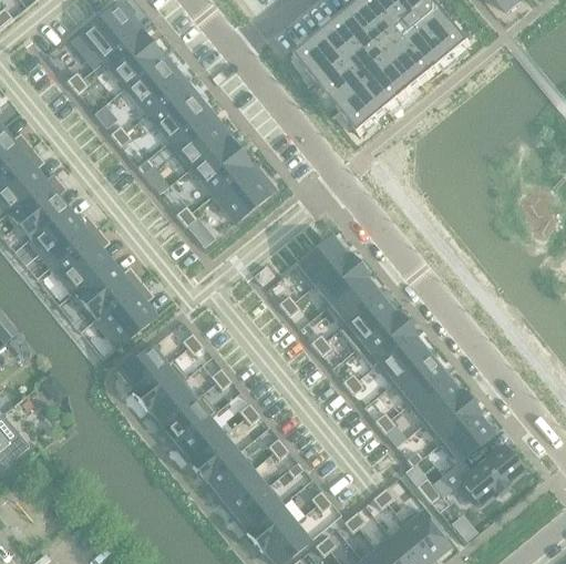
[(363,0),(296,57),(360,135),(472,43),(435,0),(363,0)]
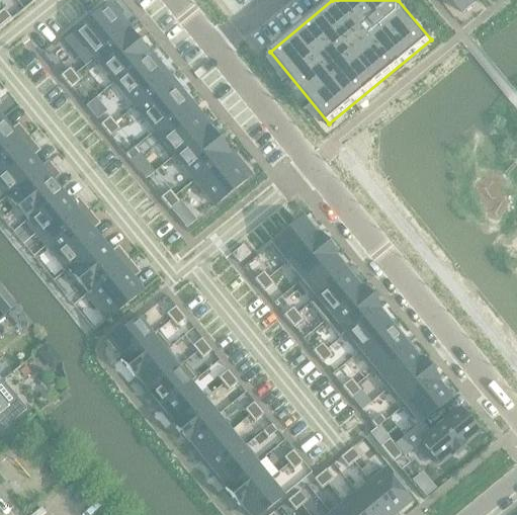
[(454,0),(462,10),(475,0),(454,0)]
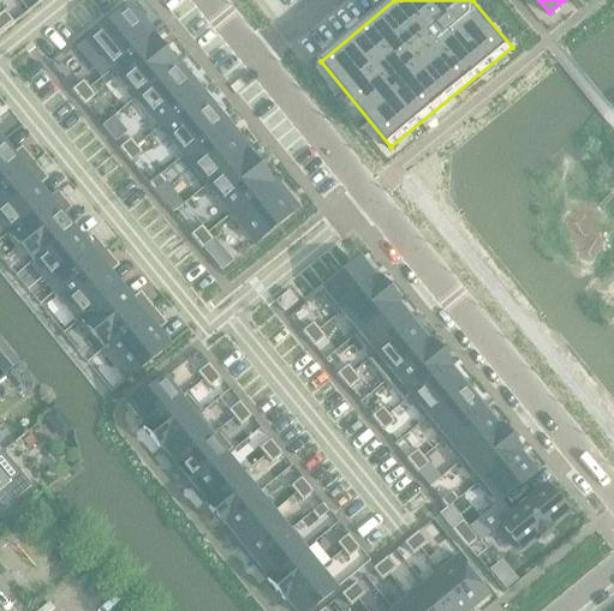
[(126,5),(89,35),(113,65),(151,35),(150,34),(126,5)]
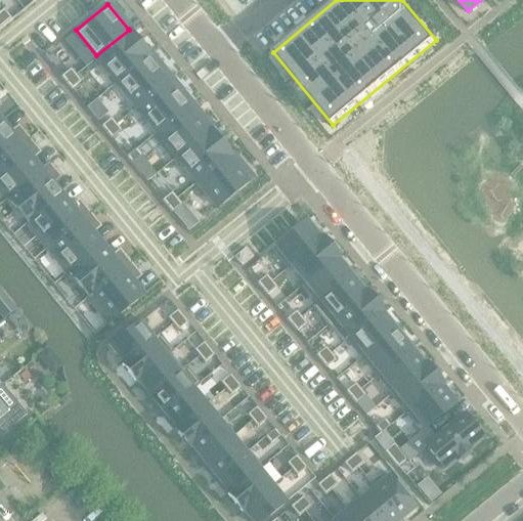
[(4,6),(0,9),(0,13),(6,22),(12,16),(4,6)]
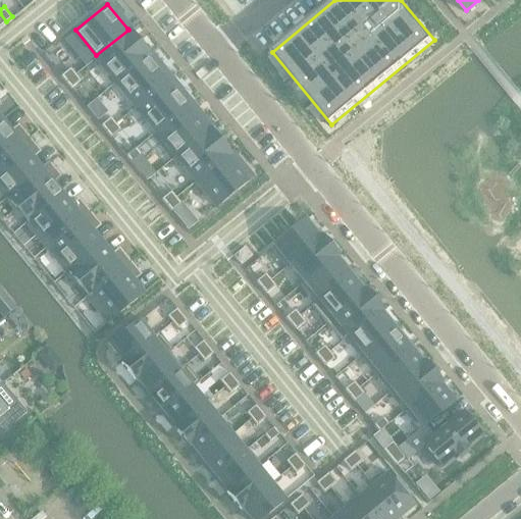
[(128,30),(96,55),(116,81),(148,54),(149,55),(151,53),(150,52),(131,29),(129,28),(127,29),(128,30)]
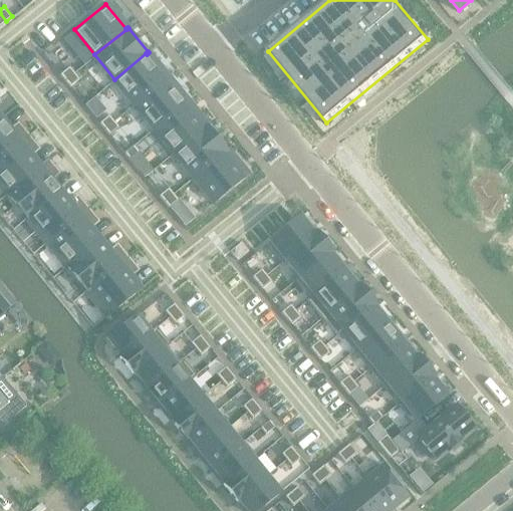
[(146,53),(114,79),(134,103),(166,77),(147,54),(146,53)]
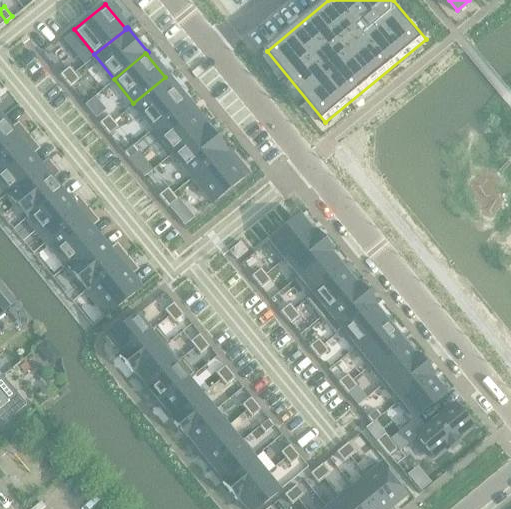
[(70,65),(60,72),(65,78),(74,71),(70,65)]
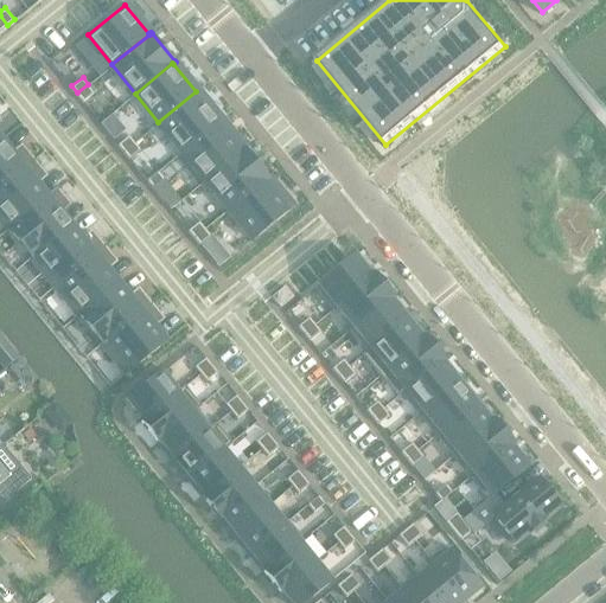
[(88,84),(77,92),(83,100),(94,91),(88,84)]
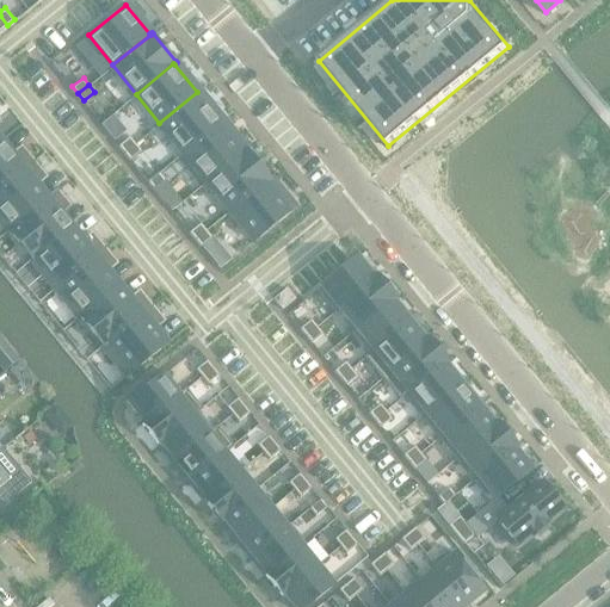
[(197,92),(159,123),(183,152),(221,121),(197,92)]
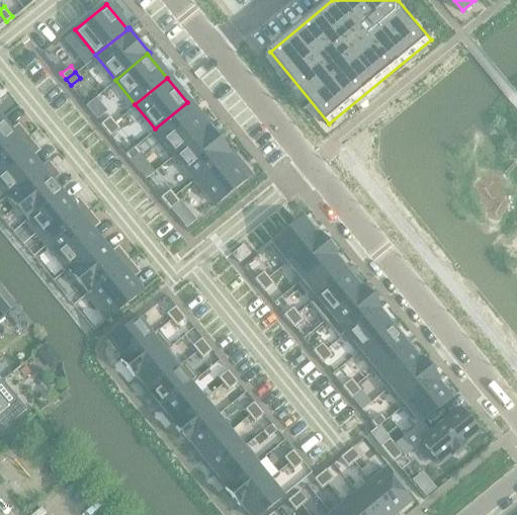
[(187,102),(155,129),(175,153),(206,126),(187,102)]
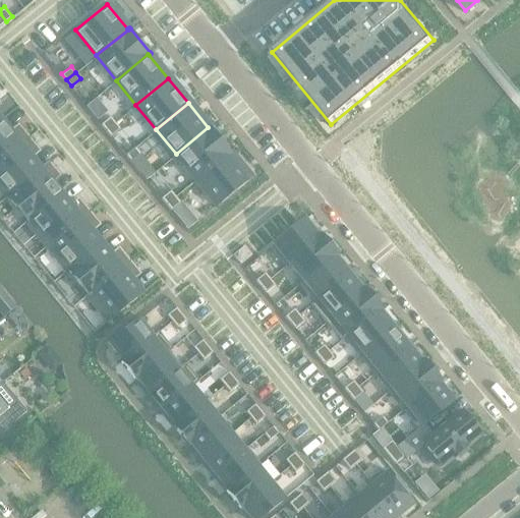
[(111,115),(102,123),(107,129),(116,121),(111,115)]
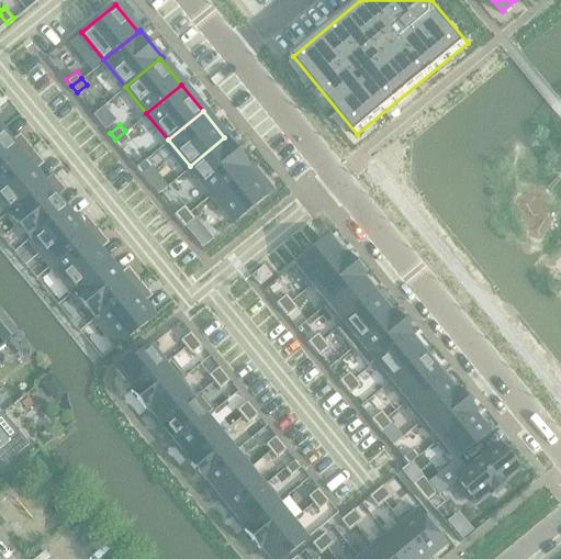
[(2,126),(0,127),(0,172),(32,146),(26,138),(18,146),(12,138),(2,126)]
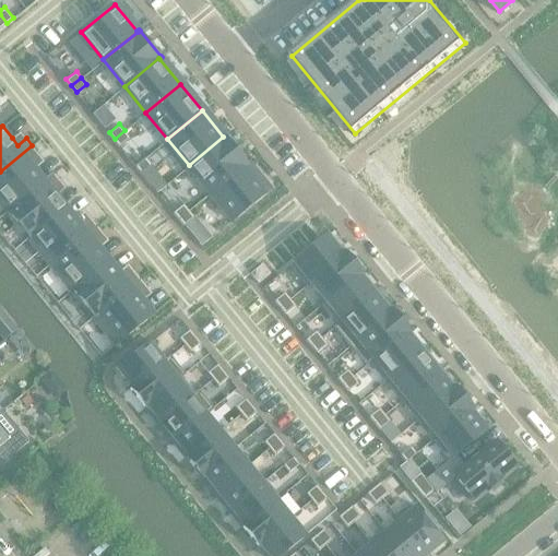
[(125,130),(115,139),(119,145),(130,137),(125,130)]
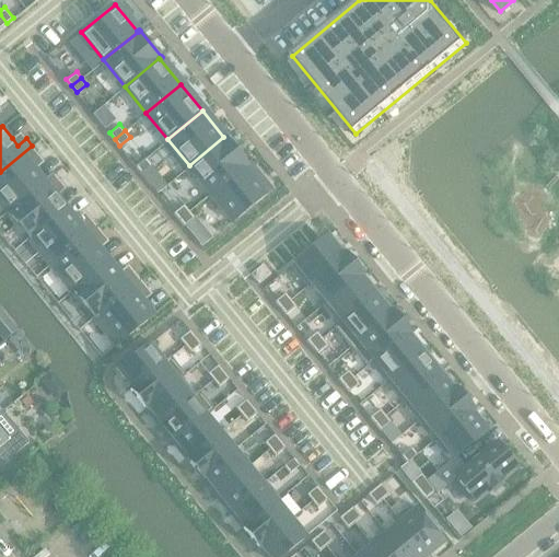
[(223,137),(189,165),(211,192),(245,164),(246,165),(248,163),(247,162),(226,136),(225,135),(223,137)]
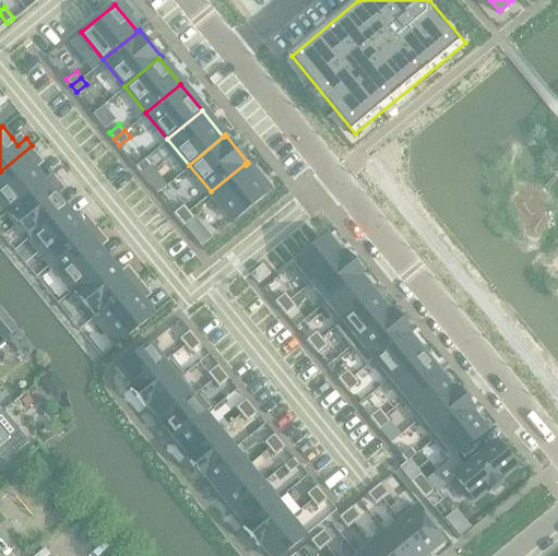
[(32,145),(0,172),(0,193),(10,205),(11,206),(45,179),(45,178),(36,167),(31,161),(38,154),(32,145)]
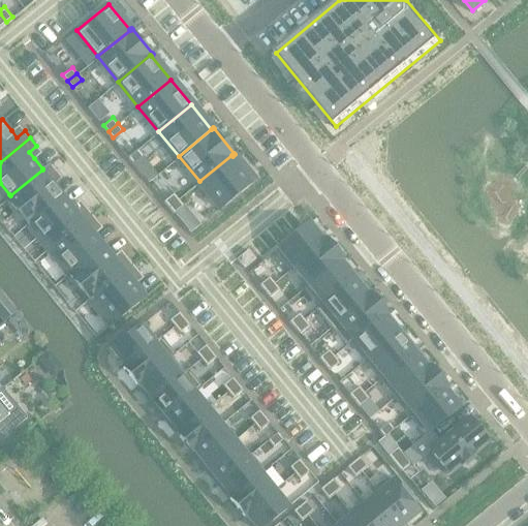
[(138,148),(128,156),(133,162),(144,154),(138,148)]
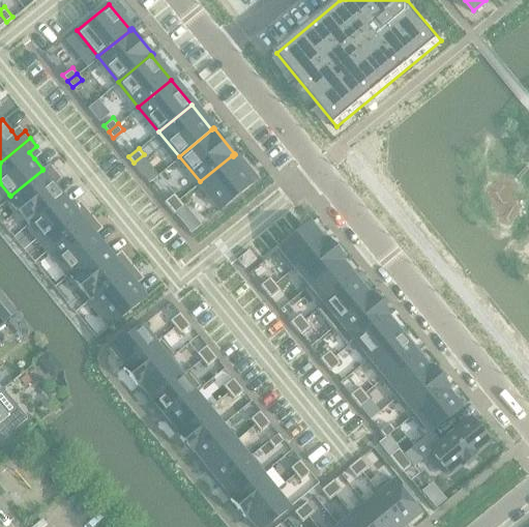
[(232,155),(200,181),(221,207),(254,181),(233,156),(232,155)]
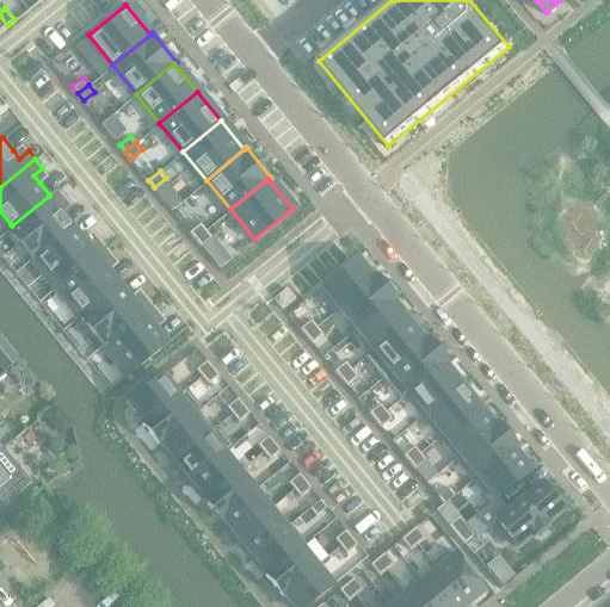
[(11,224),(8,227),(10,228),(32,255),(34,258),(36,255),(73,224),(62,211),(56,204),(66,197),(57,187),(49,194),(49,196),(12,225),(11,224)]
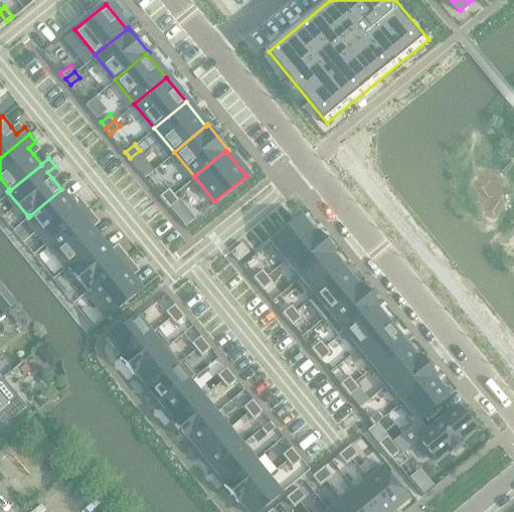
[(169,186),(160,194),(165,200),(174,192),(169,186)]
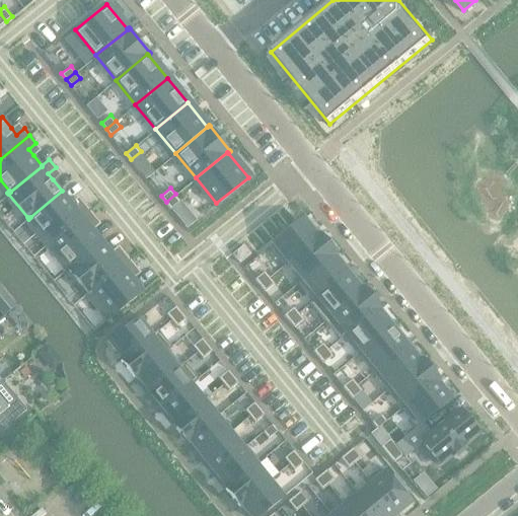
[(62,191),(30,217),(50,241),(89,209),(84,202),(76,208),(71,202),(62,191)]
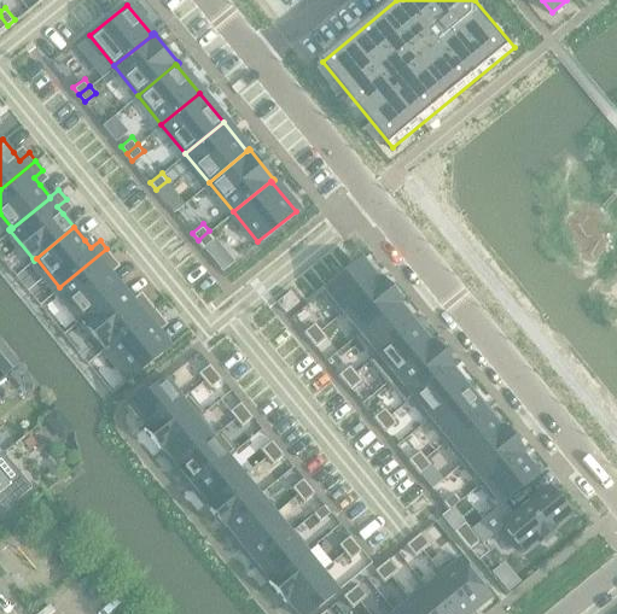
[(209,231),(198,240),(204,247),(205,246),(215,238),(209,231)]
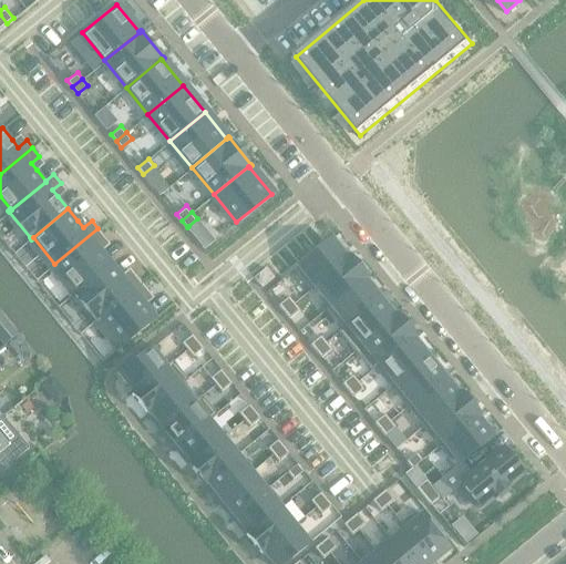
[(198,218),(197,218),(188,226),(205,247),(215,238),(198,218)]
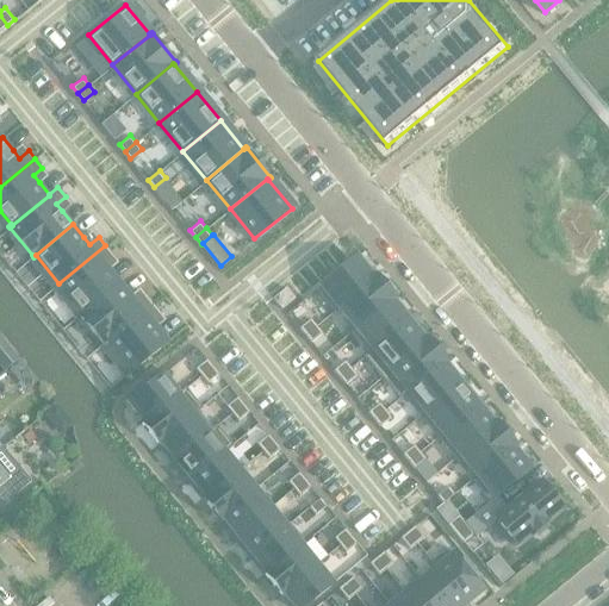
[(105,245),(58,283),(81,311),(82,312),(120,281),(110,268),(104,261),(112,254),(105,245)]
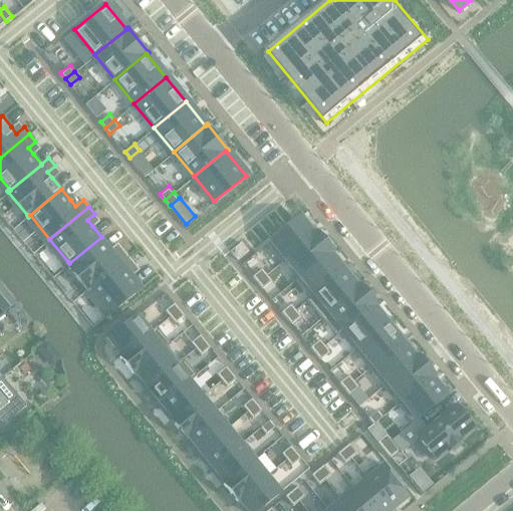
[(300,215),(267,242),(283,261),(286,258),(315,234),(314,233),(300,215)]
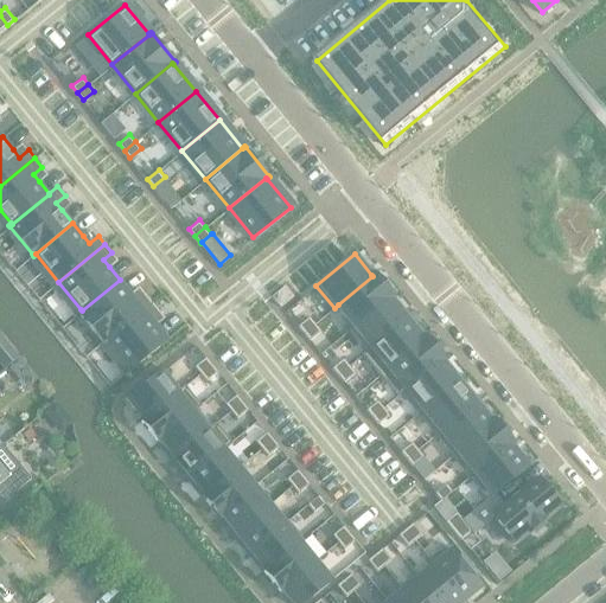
[(372,276),(338,305),(355,324),(355,325),(390,296),(390,297),(393,295),(374,273),(371,275),(372,276)]
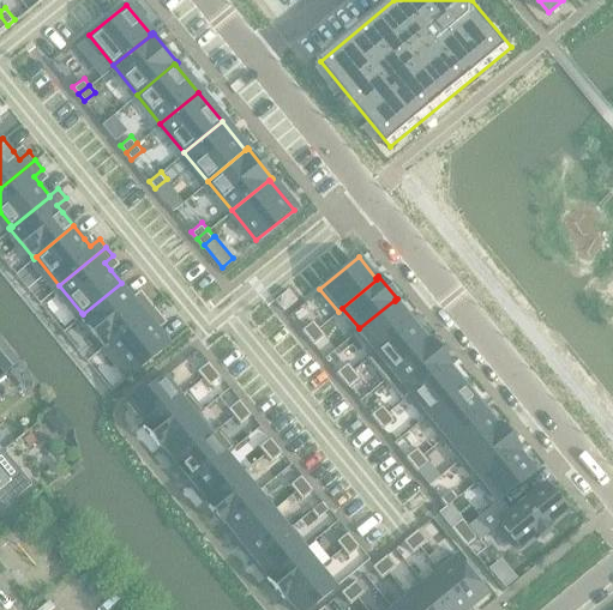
[(82,313),(79,314),(82,316),(104,344),(104,345),(107,344),(107,343),(154,305),(146,296),(138,303),(132,296),(121,283),(83,314),(82,313)]
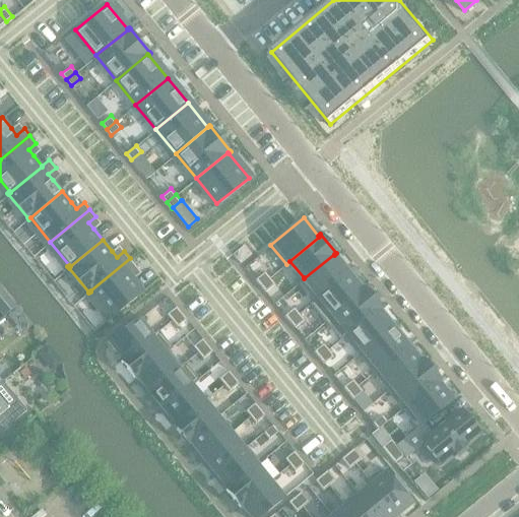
[(245,244),(234,253),(241,261),(251,252),(245,244)]
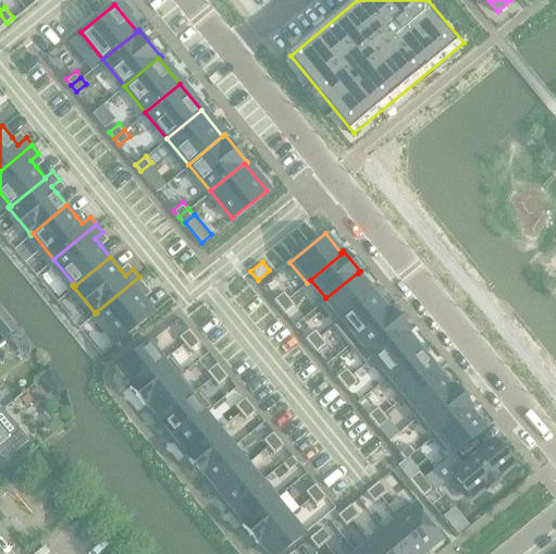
[(325,297),(321,300),(336,320),(337,321),(373,292),(358,273),(358,272),(325,298),(325,297)]
